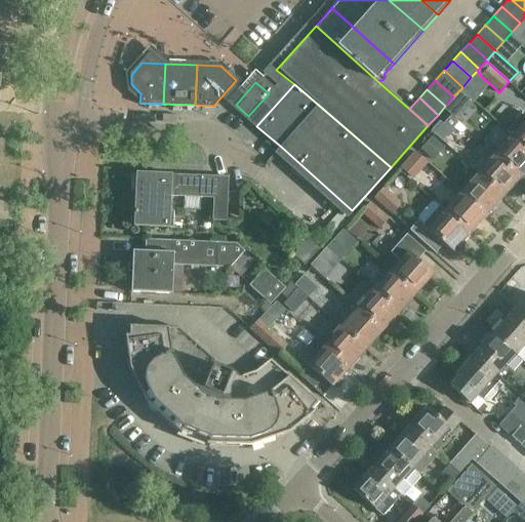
[(468,110),(459,104),(450,114),(457,121),(468,110)]
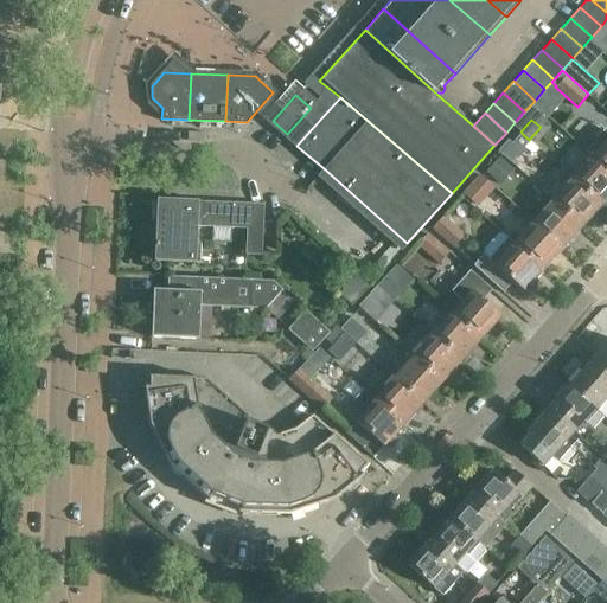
[(604,145),(593,156),(606,170),(606,129),(598,140),(604,145)]
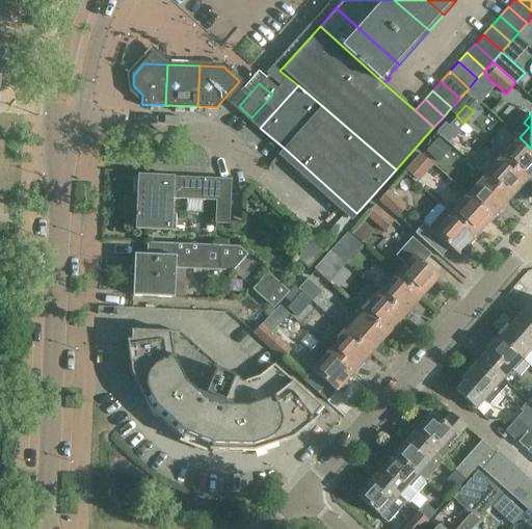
[(463,123),(456,115),(447,126),(455,132),(463,123)]
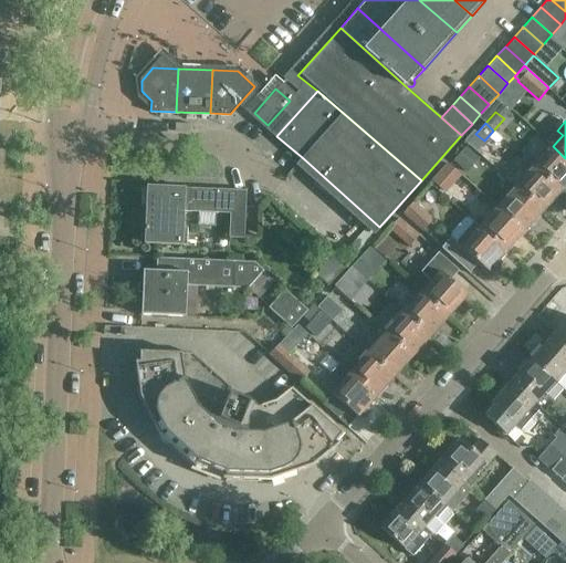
[(565,158),(553,146),(534,166),(561,190),(565,184),(565,158)]
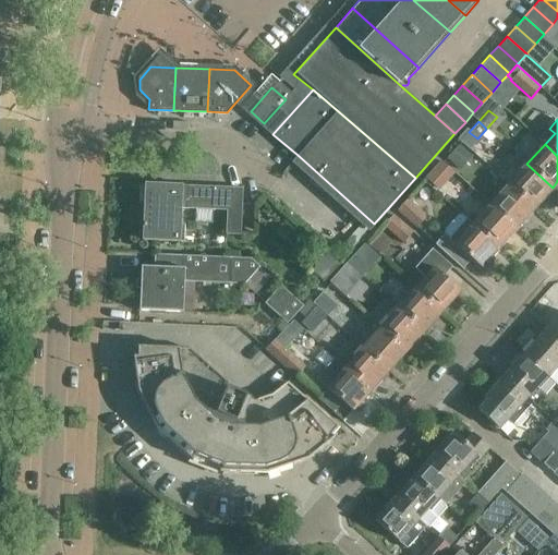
[(461,157),(453,149),(444,159),(451,167),(461,157)]
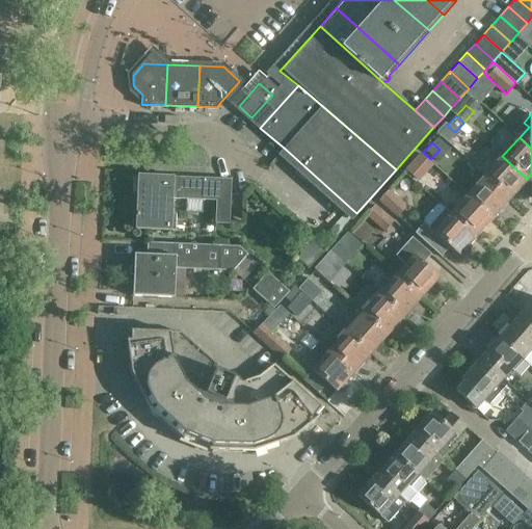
[(430,159),(423,152),(414,163),(421,169),(430,159)]
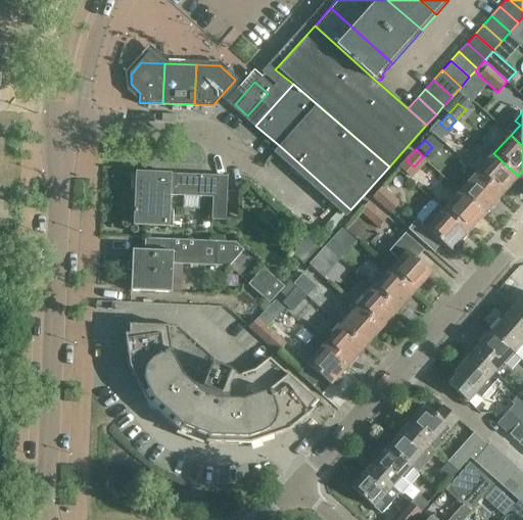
[(493,153),(477,173),(502,194),(518,176),(493,153)]
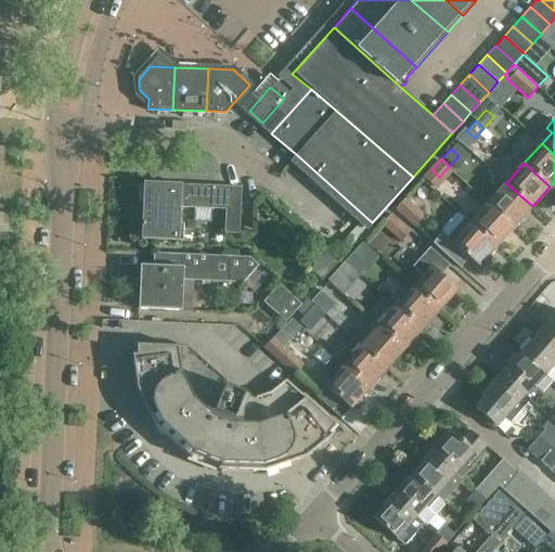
[(240,187),(143,182),(141,238),(178,239),(179,205),(224,207),(223,231),(237,231),(240,187)]
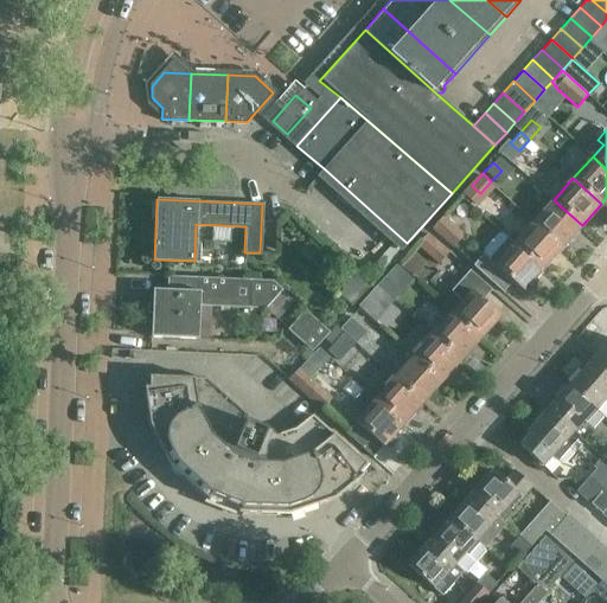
[(554,200),(535,222),(563,248),(582,225),(554,200)]
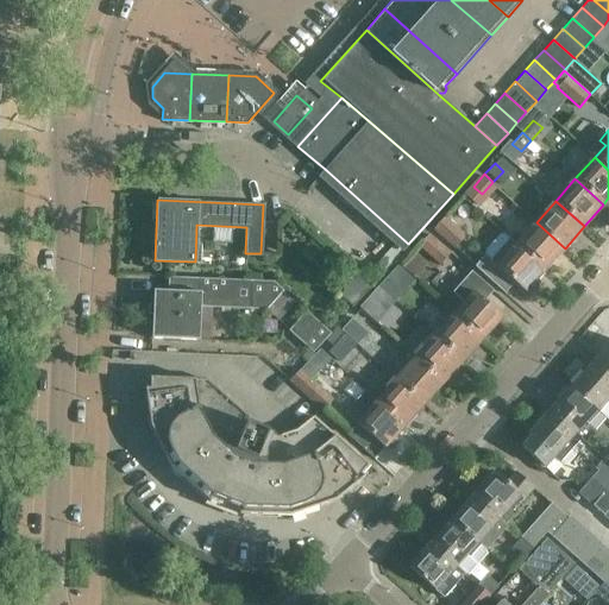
[(466,234),(445,214),(433,228),(456,247),(466,234)]
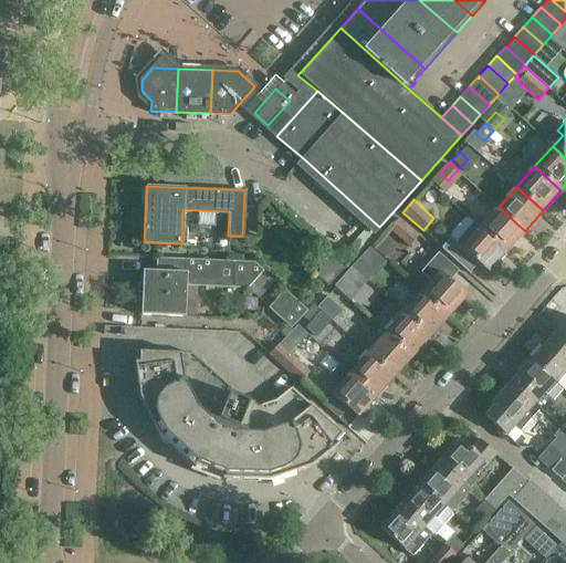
[(499,207),(481,226),(480,227),(506,251),(525,231),(499,207)]
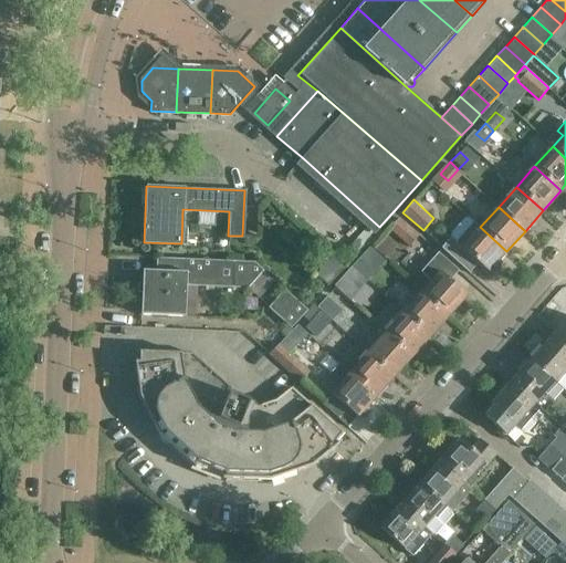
[(409,246),(420,233),(399,216),(389,228),(409,246)]
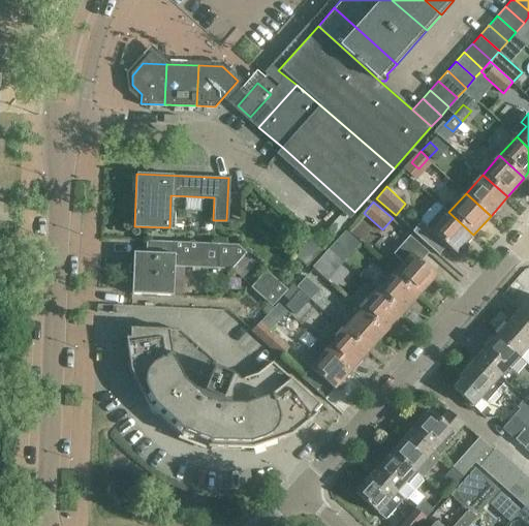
[(193,210),(192,220),(209,221),(209,210),(193,210)]
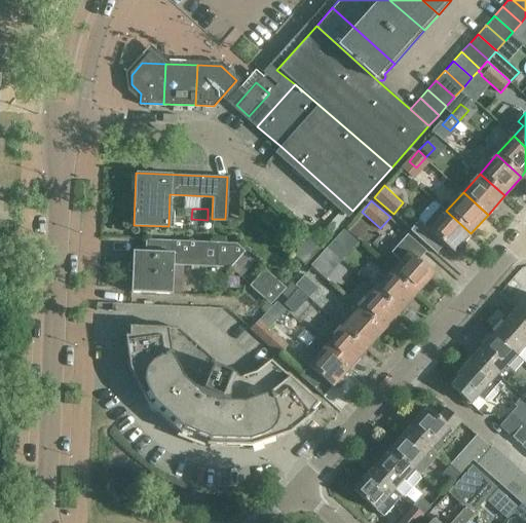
[(446,211),(429,229),(424,224),(419,220),(410,230),(437,254),(445,245),(454,253),(471,233),(446,211)]
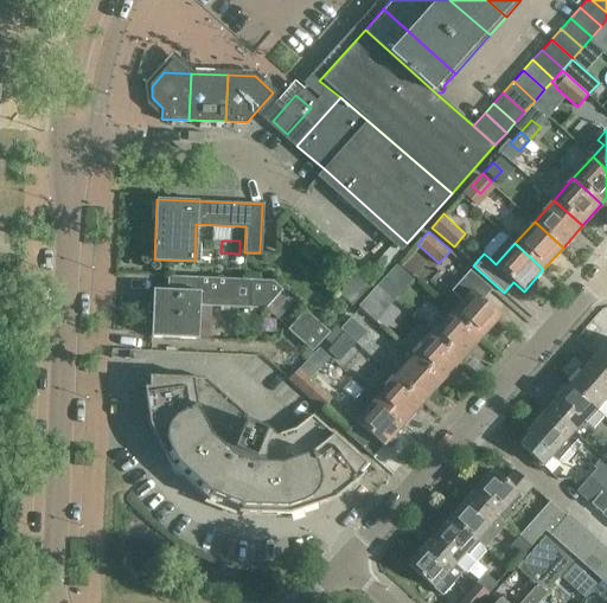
[(357,270),(338,290),(353,305),(371,282),(357,270)]
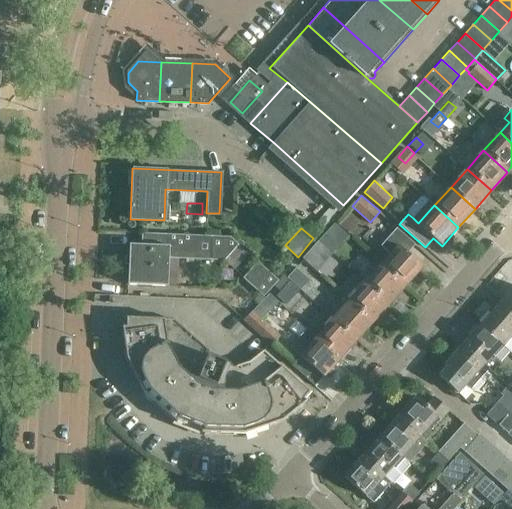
[(319,240),(326,247),(335,236),(328,230),(319,240)]
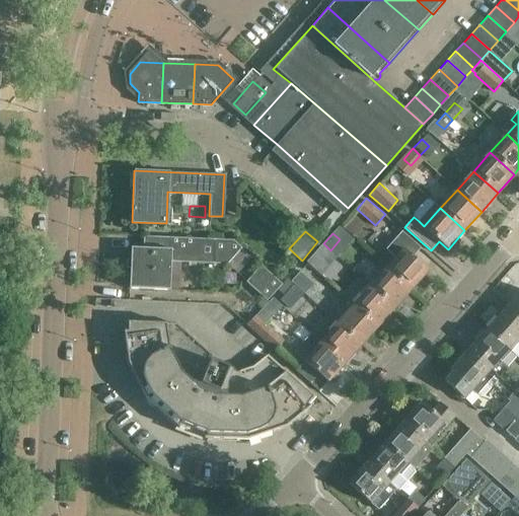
[(227,265),(241,246),(232,238),(143,234),(142,247),(131,246),(129,288),(170,290),(171,262),(227,265)]
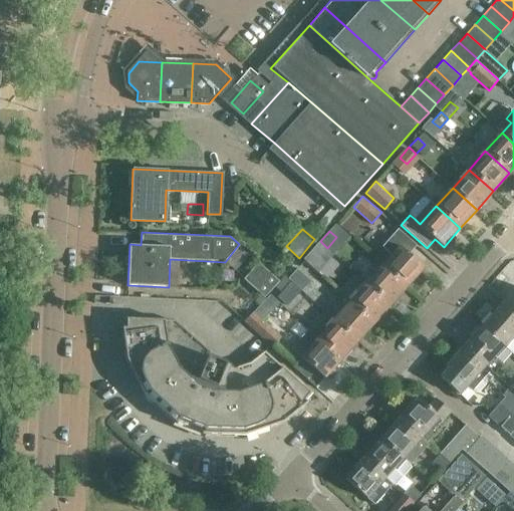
[(311,251),(312,251),(319,257),(327,248),(320,241),(311,251)]
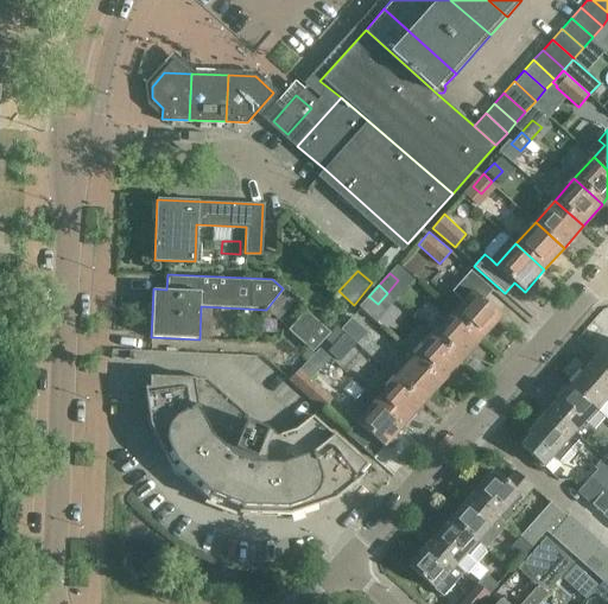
[(464,302),(454,312),(482,338),(502,316),(468,285),(457,296),(464,302)]
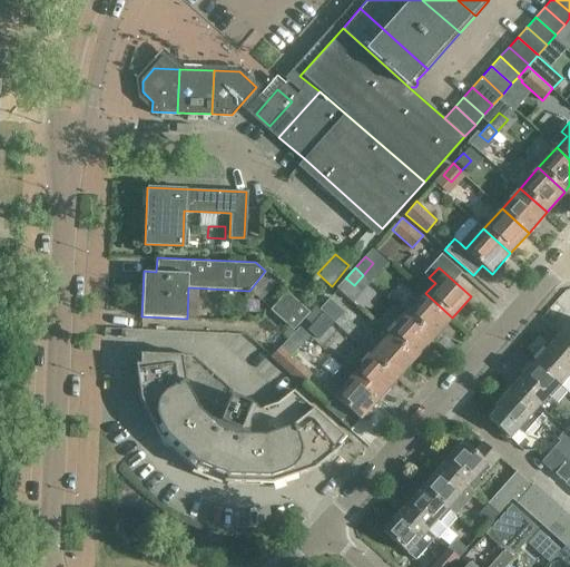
[(293,329),(305,315),(310,311),(285,290),(269,308),(293,329)]
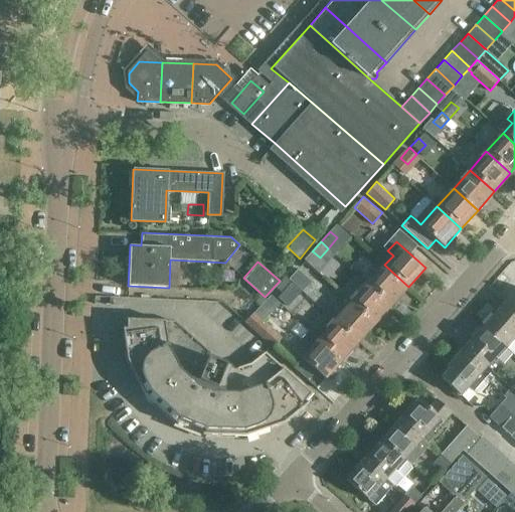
[(384,265),(368,283),(392,305),(408,287),(384,265)]
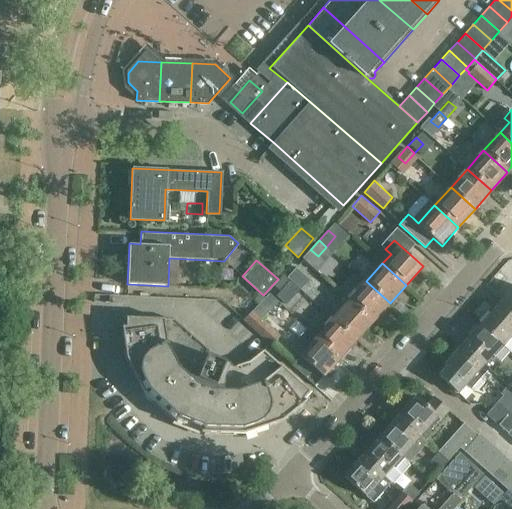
[(287,276),(294,283),(303,273),(296,266),(287,276)]
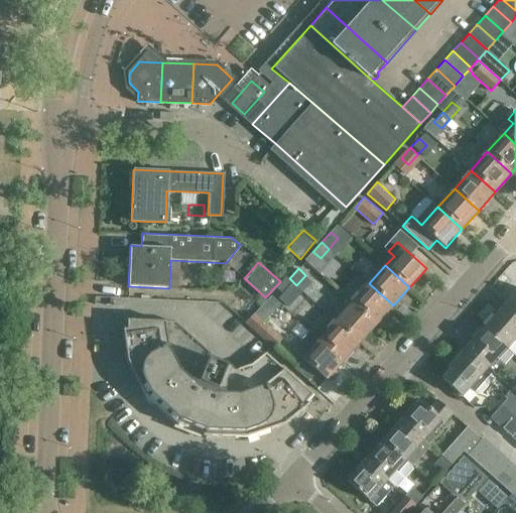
[(289,278),(280,288),(287,295),(296,285),(289,278)]
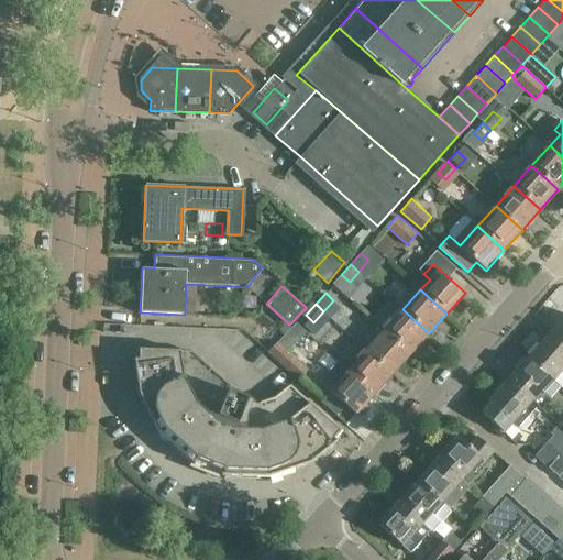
[(403,309),(385,330),(411,353),(429,333),(403,309)]
